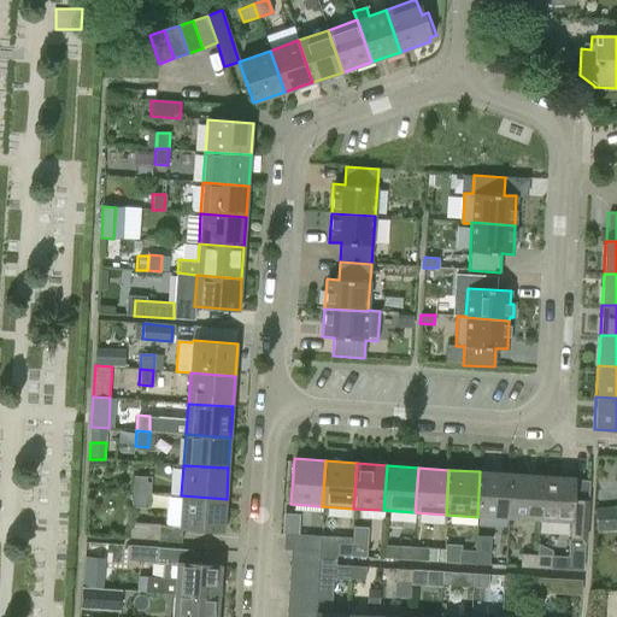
[(480,471),(477,517),(507,519),(511,474),(480,471)]
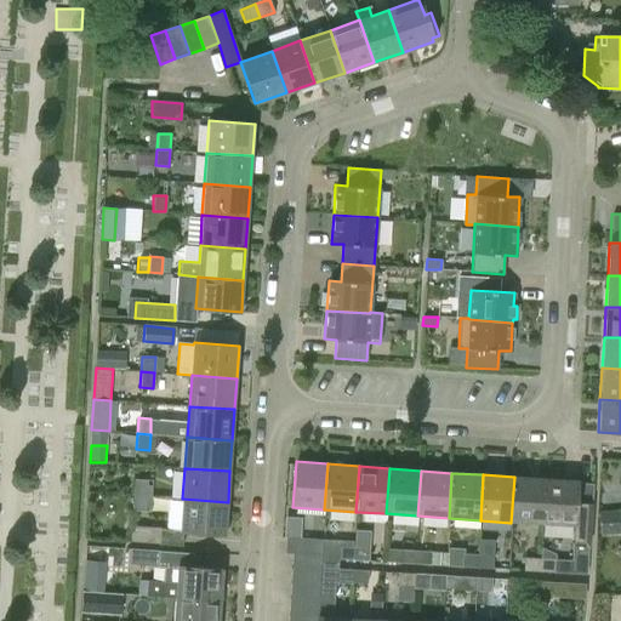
[(541,524),(545,479),(514,477),(511,523),(541,524)]
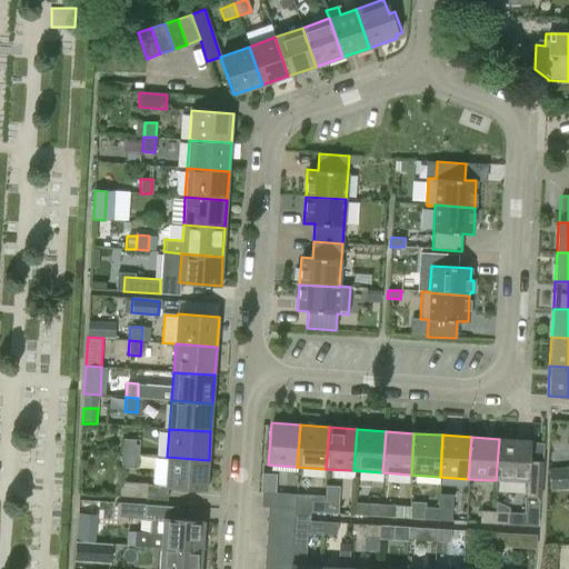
[(121,453),(133,455),(135,440),(122,439),(121,453)]
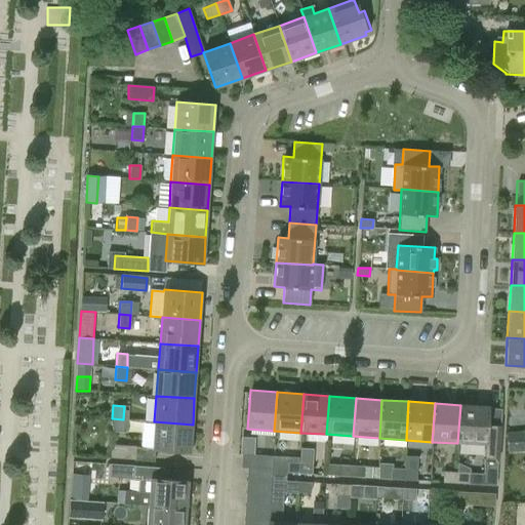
[(483,474),(455,472),(455,483),(482,485),(495,486),(497,462),(500,426),(487,425),(488,407),(460,405),(457,443),(484,445),(483,460),(483,474)]
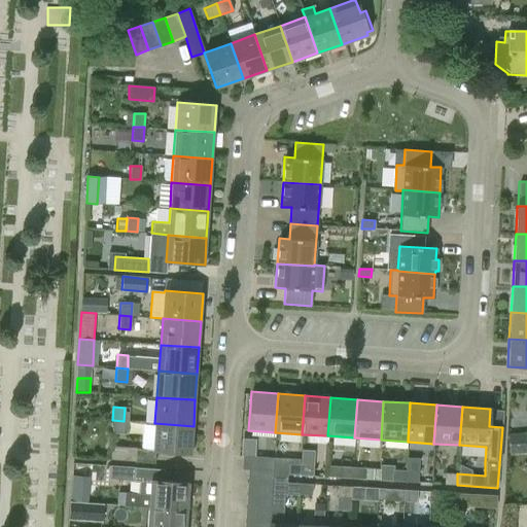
[(111,432),(123,433),(124,421),(112,420),(111,432)]
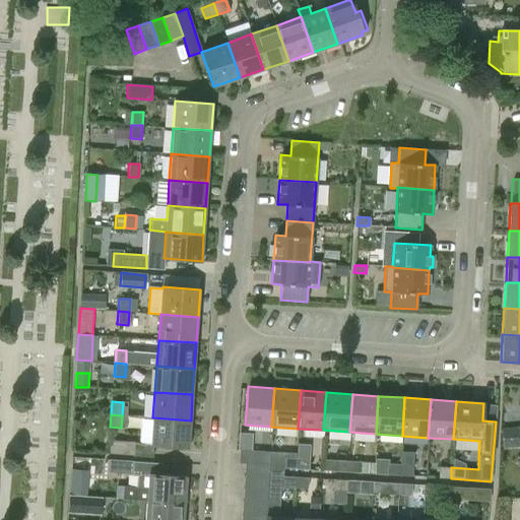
[(189,447),(191,420),(152,417),(146,417),(144,444),(189,447)]
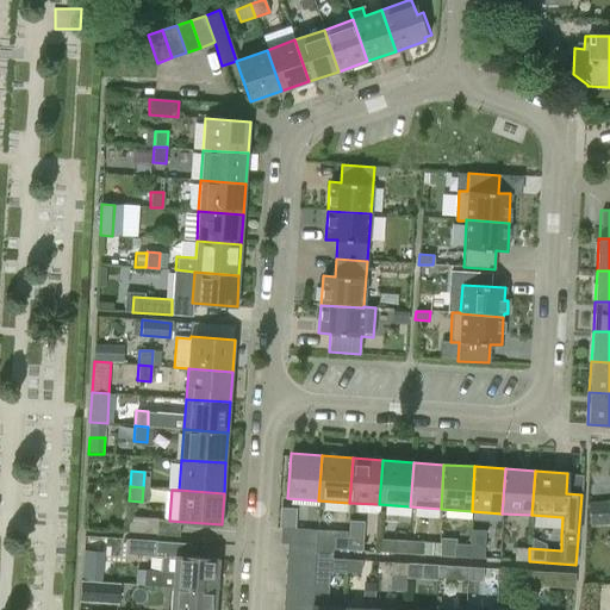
[(609,500),(587,503),(587,504),(589,526),(609,524),(609,500)]
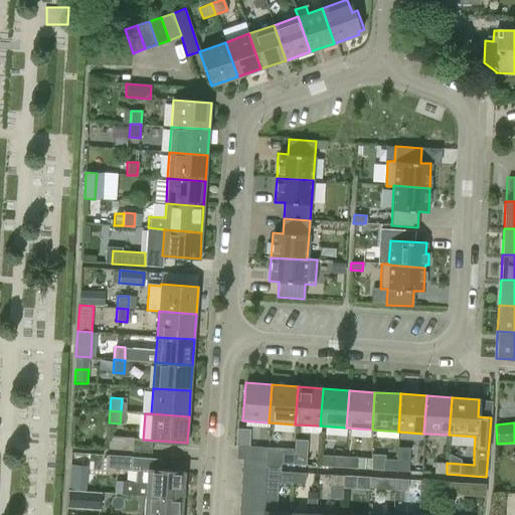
[(108,436),(107,449),(132,451),(133,438),(108,436)]
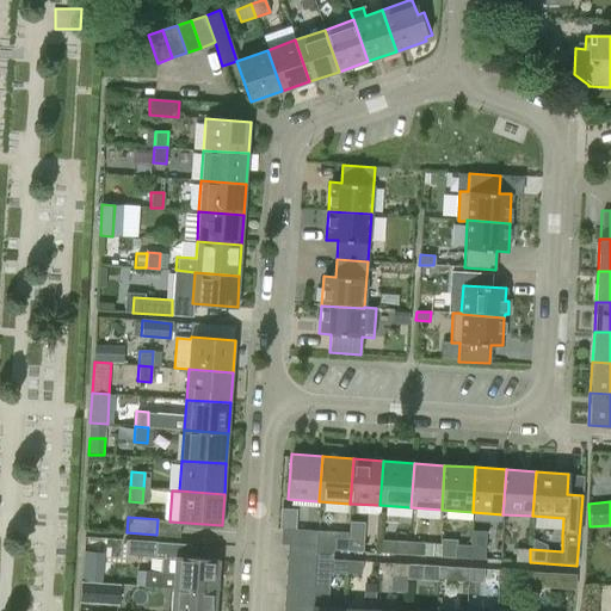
[(318,530),(281,528),(279,543),(288,543),(287,545),(316,547),(318,530)]
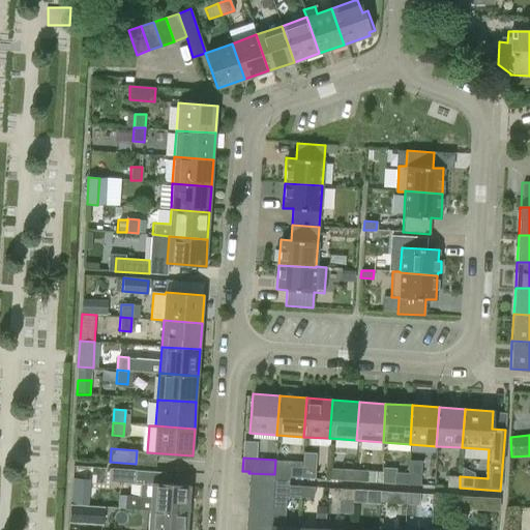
[(302,467),(289,466),(287,477),(301,478),(302,467)]
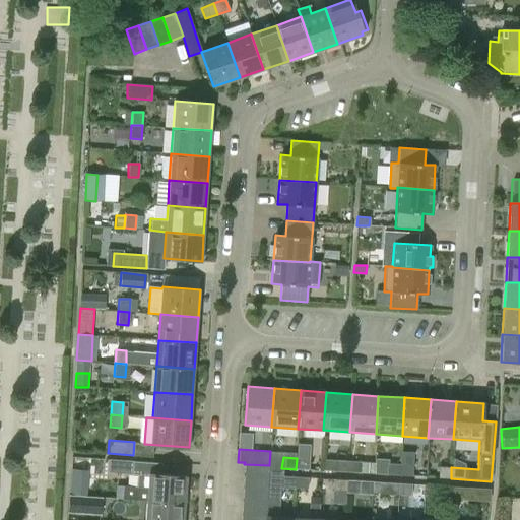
[(297,458),(296,469),(308,469),(309,458),(297,458)]
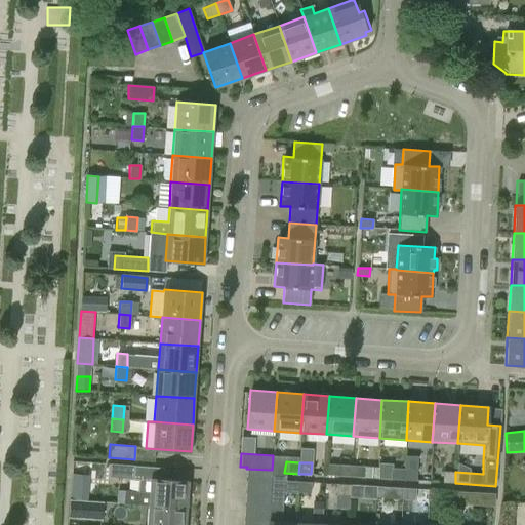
[(107,501),(117,502),(118,502),(149,505),(187,508),(189,480),(166,479),(167,468),(133,465),(132,479),(138,479),(137,491),(118,490),(107,489),(107,501)]
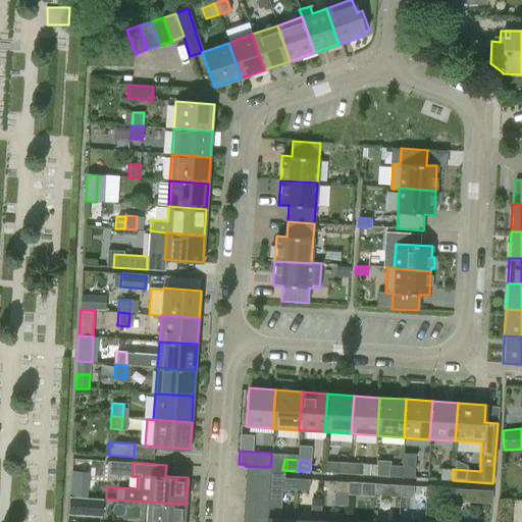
[(335,473),(349,474),(349,463),(335,462),(335,473)]
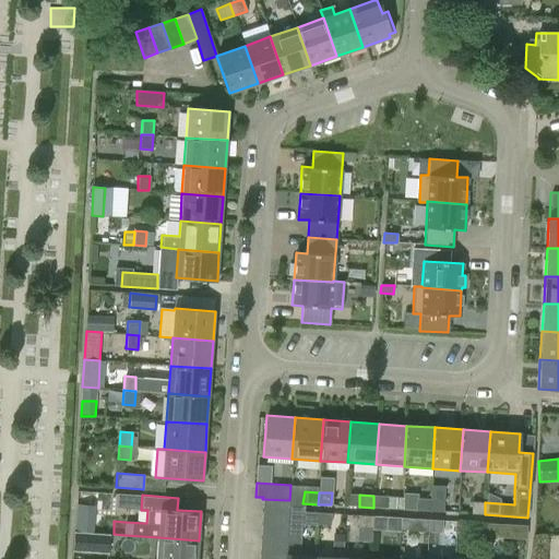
[(373,496),(373,508),(387,508),(388,497),(373,496)]
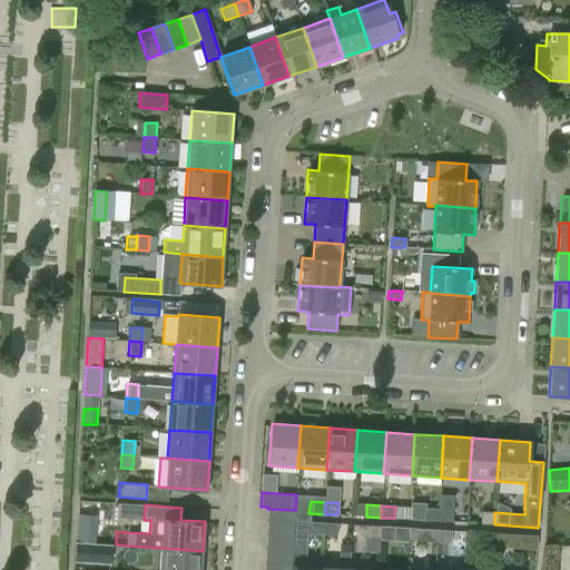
[(423,520),(438,521),(439,509),(424,508),(423,520)]
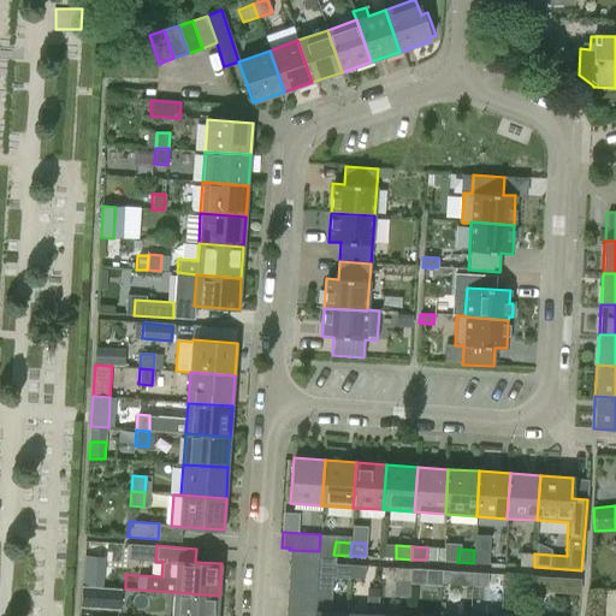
[(289,563),(318,566),(319,551),(289,550),(289,563)]
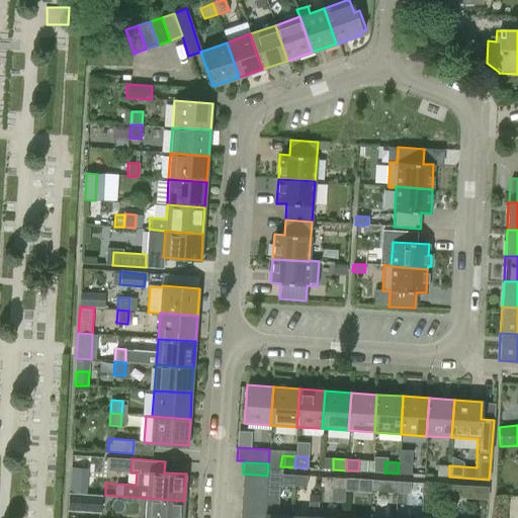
[(399,462),(398,473),(410,475),(411,463),(399,462)]
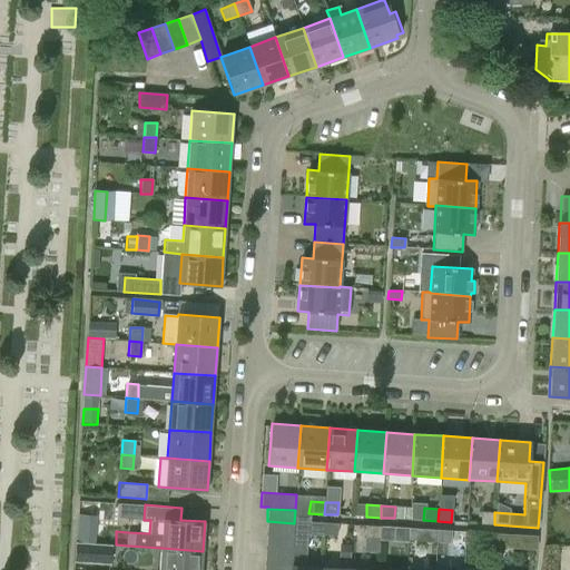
[(494,524),(494,512),(481,511),(480,523),(494,524)]
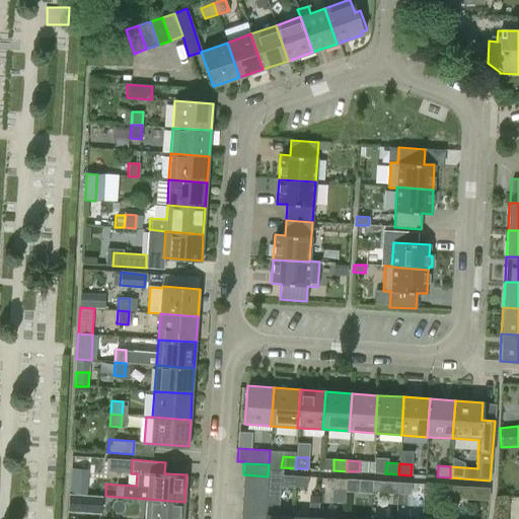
[(267,490),(268,476),(243,474),(242,488),(267,490)]
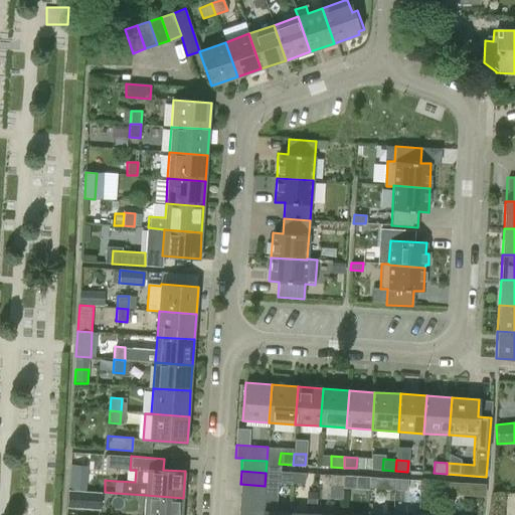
[(279,482),(292,483),(292,472),(279,472),(279,482)]
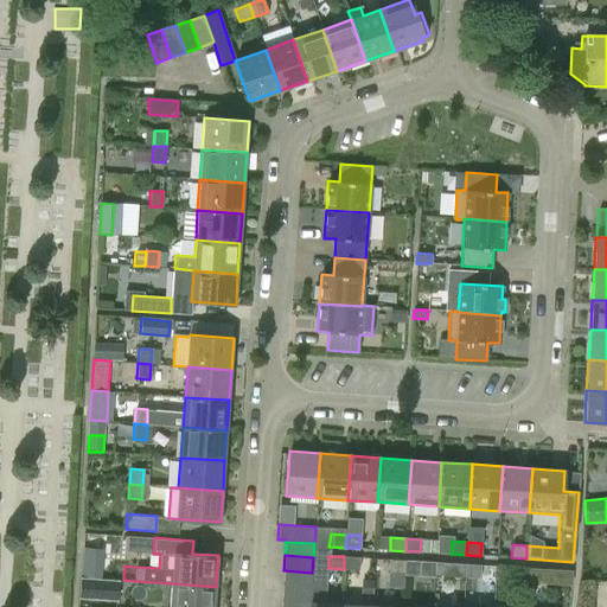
[(344,556),(344,569),(358,570),(359,557),(344,556)]
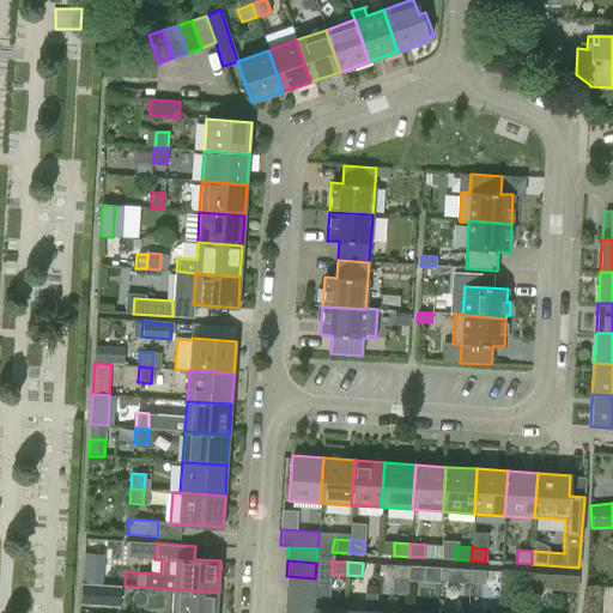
[(393,577),(407,578),(408,566),(393,565),(393,577)]
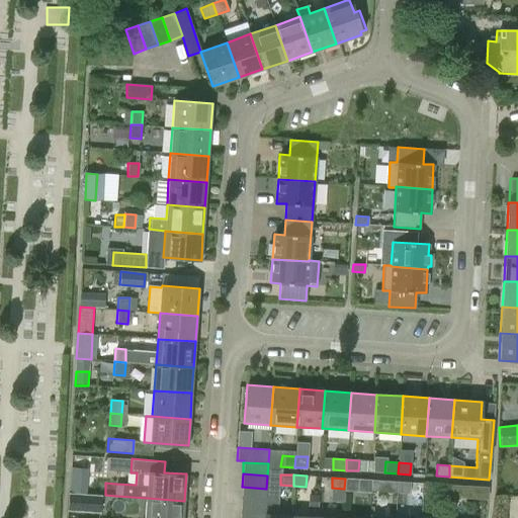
[(345,479),(344,489),(357,490),(358,479),(345,479)]
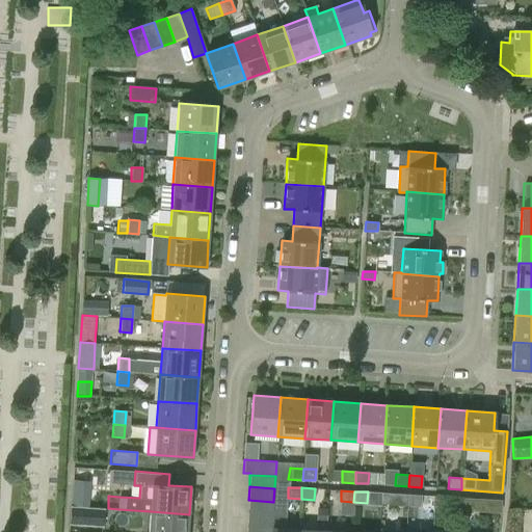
[(394,505),(407,505),(408,495),(395,494),(394,505)]
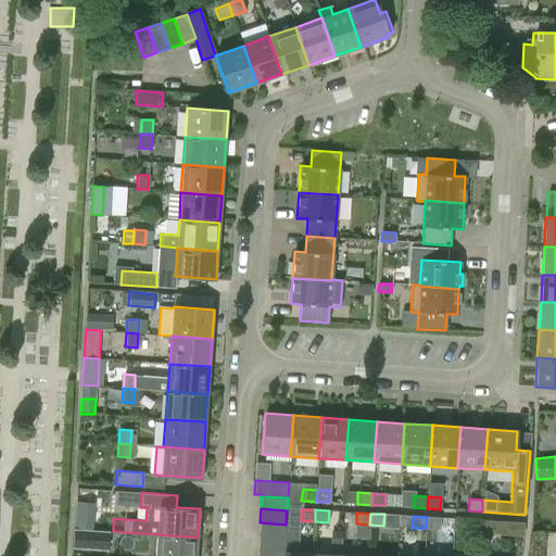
[(427,517),(426,528),(439,529),(440,518),(427,517)]
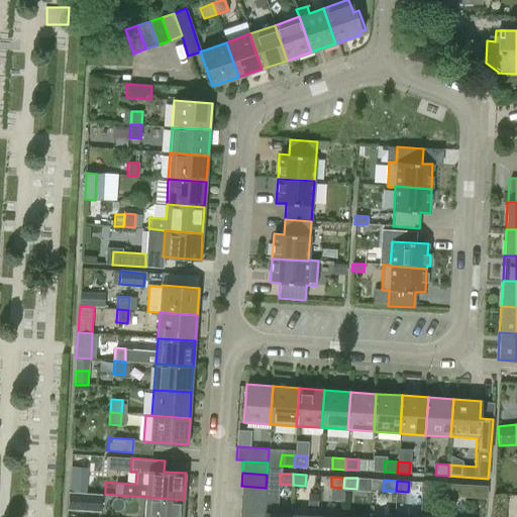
[(434,494),(447,495),(447,484),(435,483),(422,482),(422,493),(434,494)]
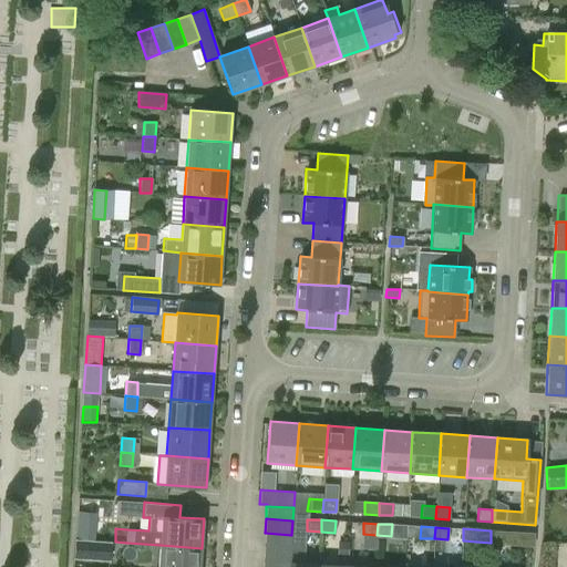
[(491,531),(491,543),(504,543),(505,532),(491,531)]
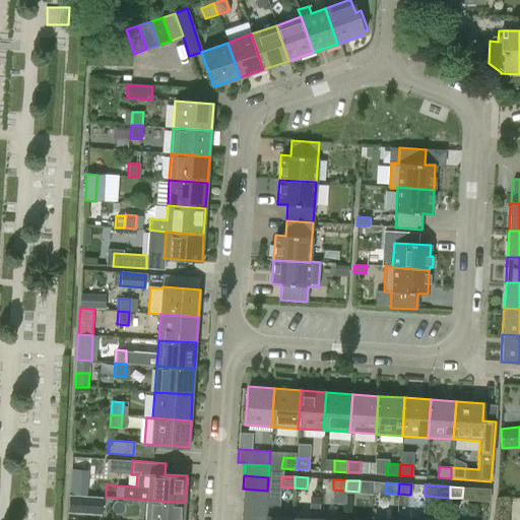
[(267,503),(267,491),(243,489),(242,501),(267,503)]
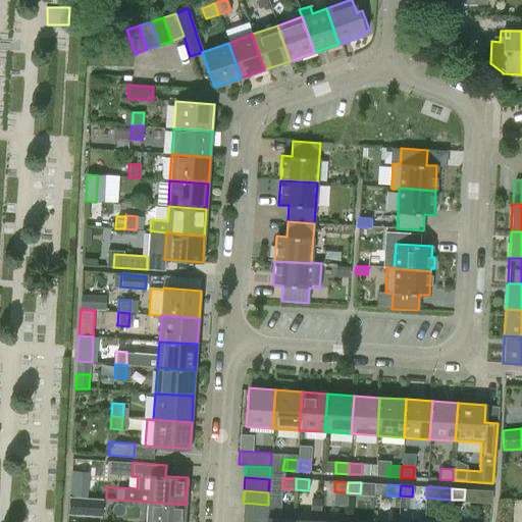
[(88,498),(69,497),(68,515),(87,516),(88,498)]
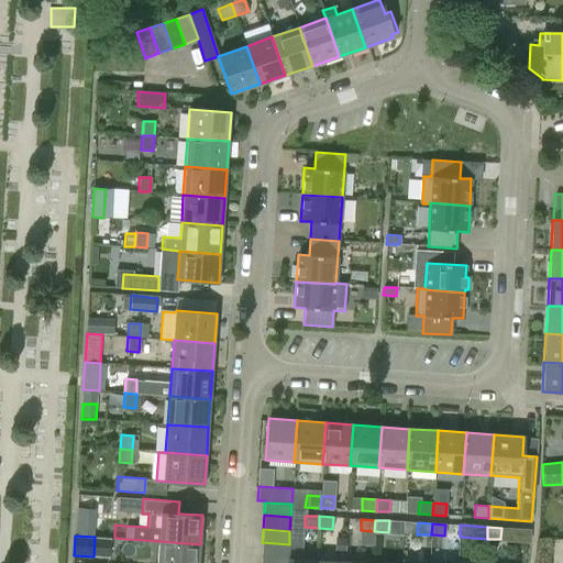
[(198,562),(200,544),(159,541),(157,562),(198,562)]
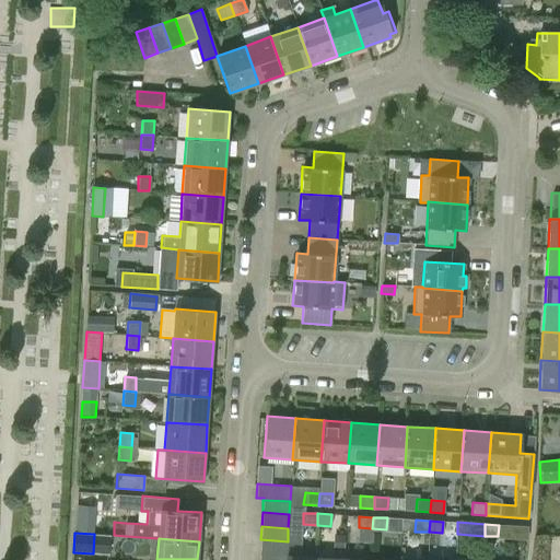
[(288,541),(260,539),(259,553),(287,556),(287,545),(287,544),(288,541)]
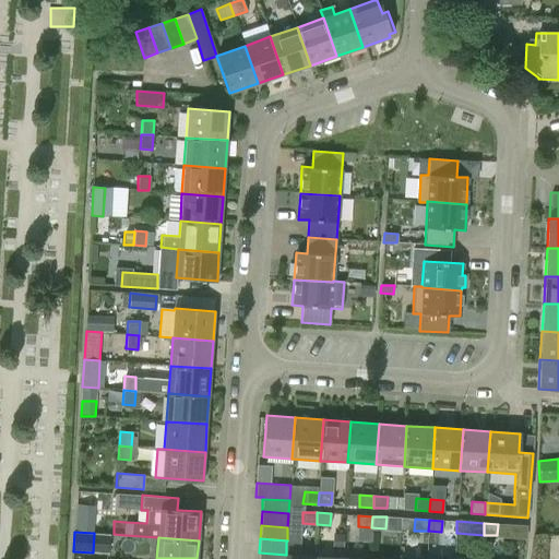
[(313,558),(314,556),(298,555),(299,544),(286,543),(286,544),(286,555),(285,558),(313,558)]
